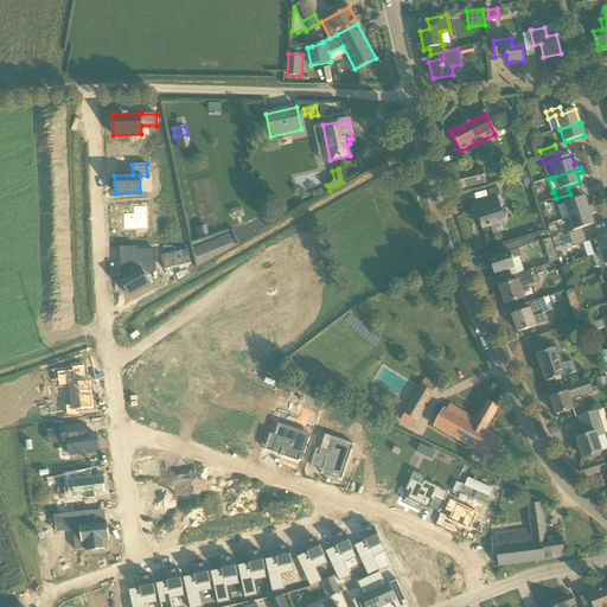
[(486,183),(483,168),(453,176),(457,190),(486,183)]
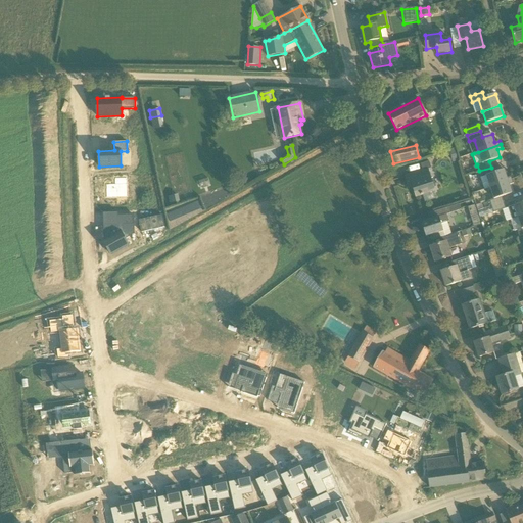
[(481,177),(486,176),(490,187),(512,180),(511,177),(507,178),(504,170),(493,173),(491,168),(479,171),(481,177)]
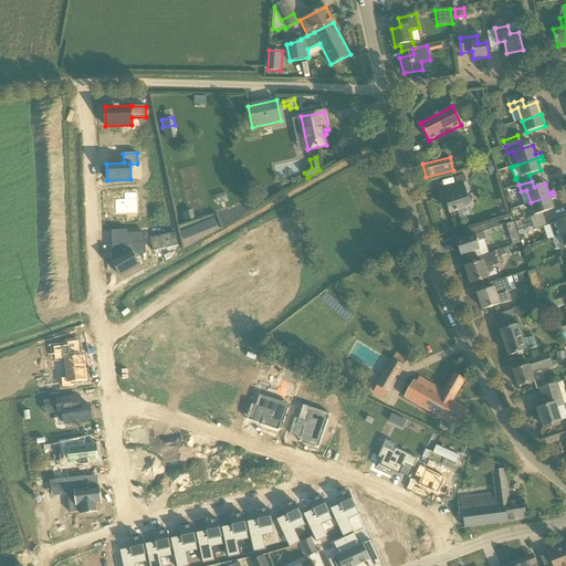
[(438,191),(442,205),(443,206),(447,203),(450,213),(471,207),(463,182),(438,191)]
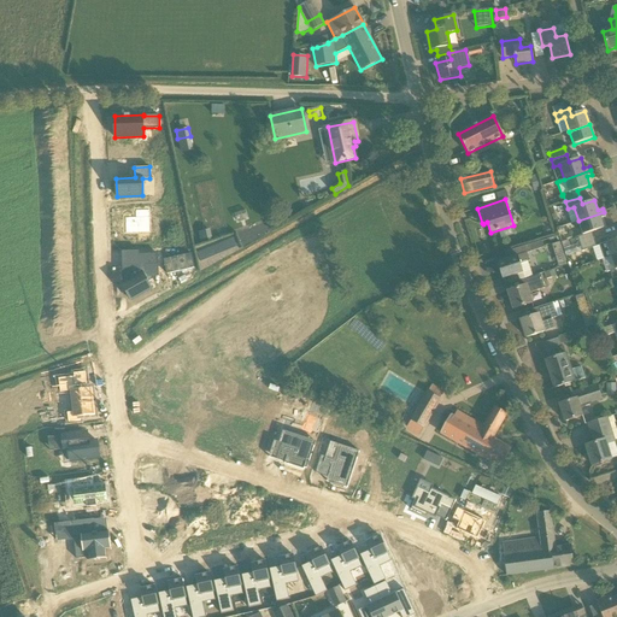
[(136,217),(124,218),(125,218),(127,233),(125,233),(125,234),(151,233),(151,231),(150,231),(150,218),(150,217),(150,210),(135,210),(136,217)]
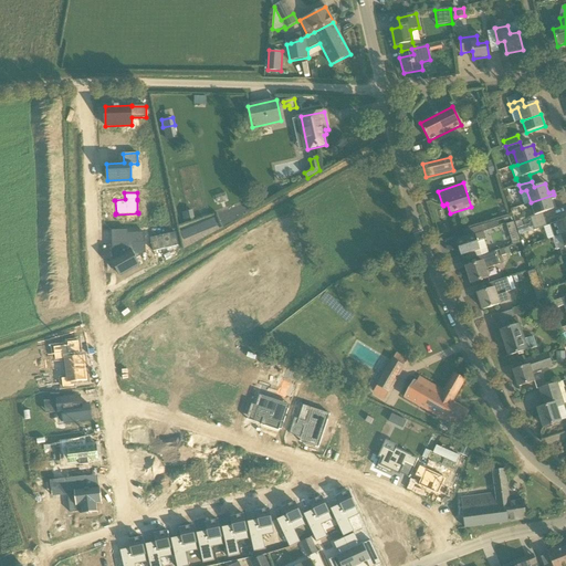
[(556,198),(554,195),(531,202),(531,203),(525,205),(532,223),(545,219),(543,213),(554,209),(551,200),(556,198)]
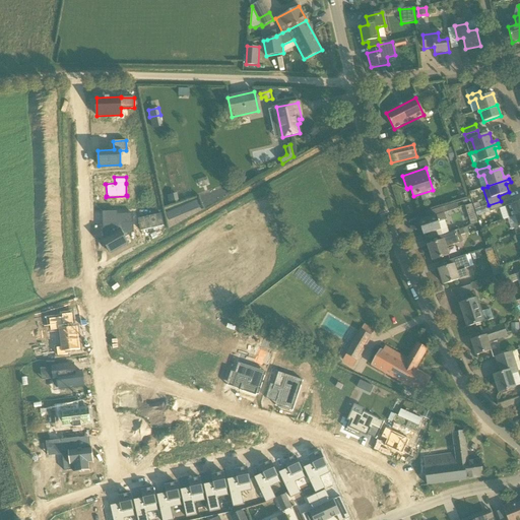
[(293,195),(286,197),(294,212),(300,209),(293,195)]
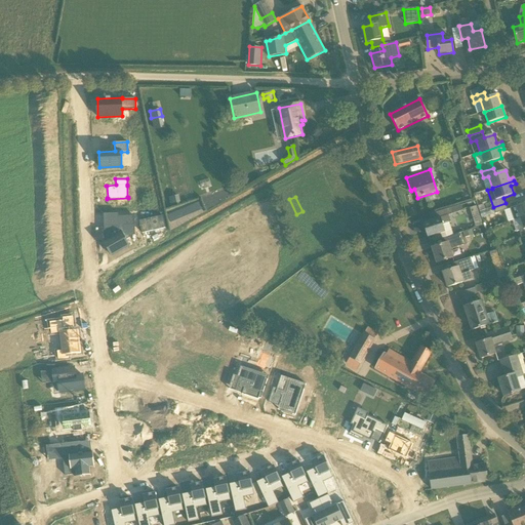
[(506,203),(493,207),(495,213),(508,209),(506,203)]
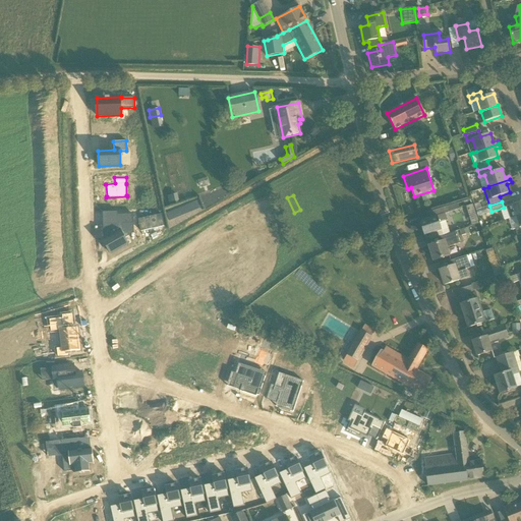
[(516,217),(520,215),(520,201),(506,207),(510,219),(516,217)]
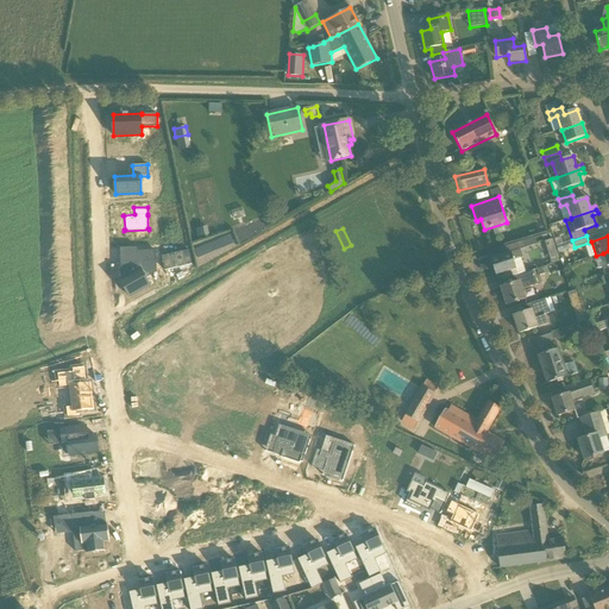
[(504,280),(513,277),(512,271),(516,269),(514,261),(523,258),(521,250),(519,243),(502,248),(504,255),(490,259),(496,276),(502,274),(504,280)]
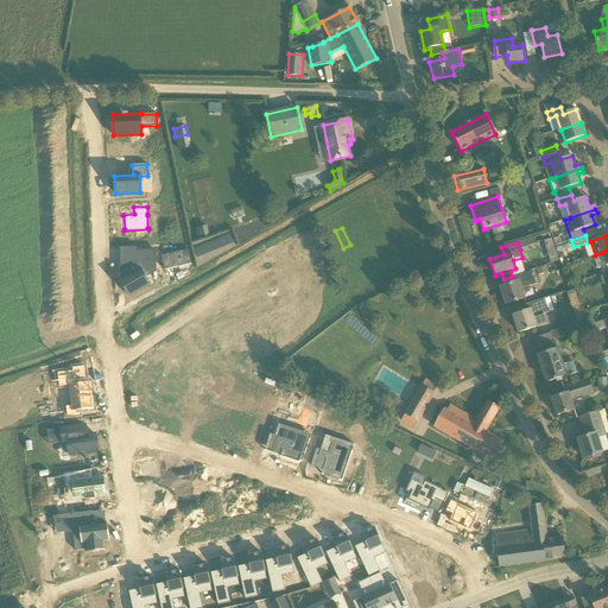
[(122,280),(120,282),(128,297),(150,285),(145,278),(149,277),(144,268),(144,261),(156,261),(154,251),(137,251),(137,260),(121,261),(122,280)]
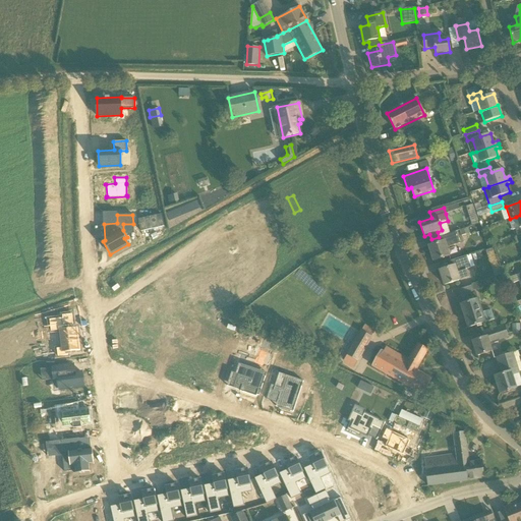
[(476,216),(469,218),(472,226),(479,224),(476,216)]
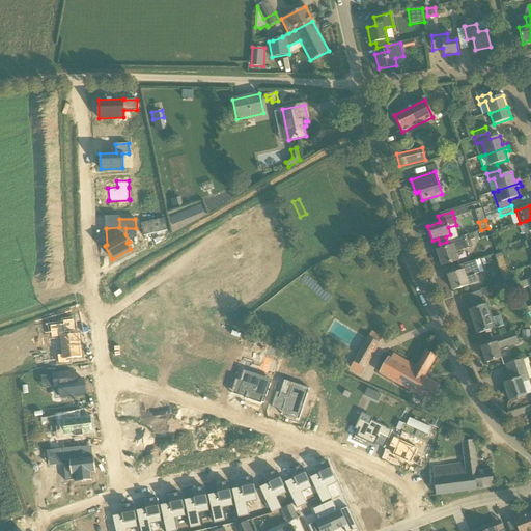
[(465,235),(447,242),(449,247),(437,251),(442,266),(458,260),(455,252),(469,248),(465,235)]
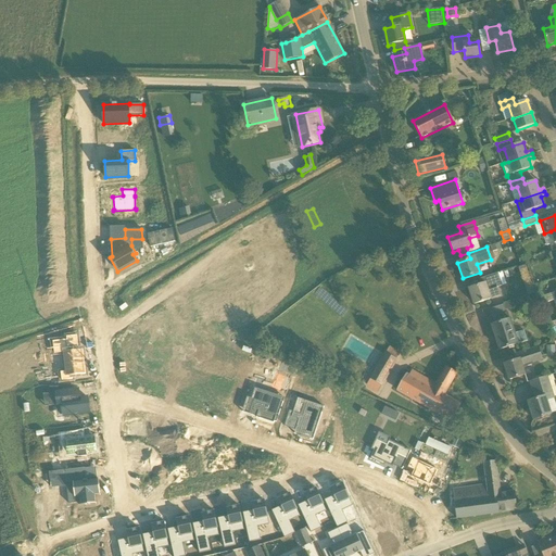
[(518,267),(528,295),(535,292),(526,265),(518,267)]
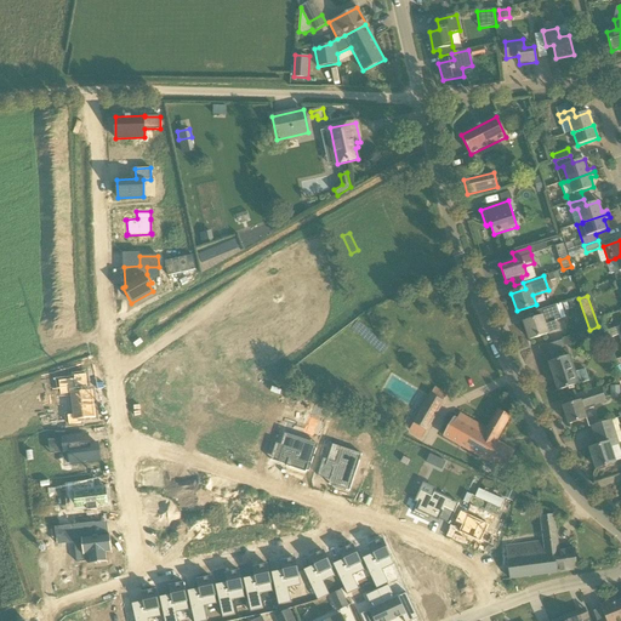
[(545,324),(560,319),(557,305),(536,312),(537,318),(524,323),(530,340),(548,334),(545,324)]
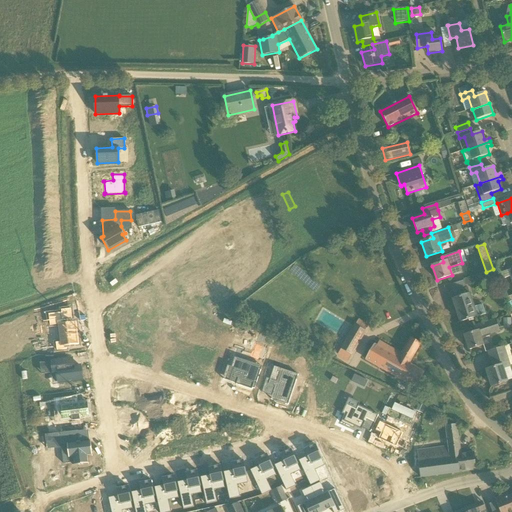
[(452,315),(457,314),(460,322),(477,317),(485,314),(482,304),(474,307),(468,288),(446,295),(452,315)]
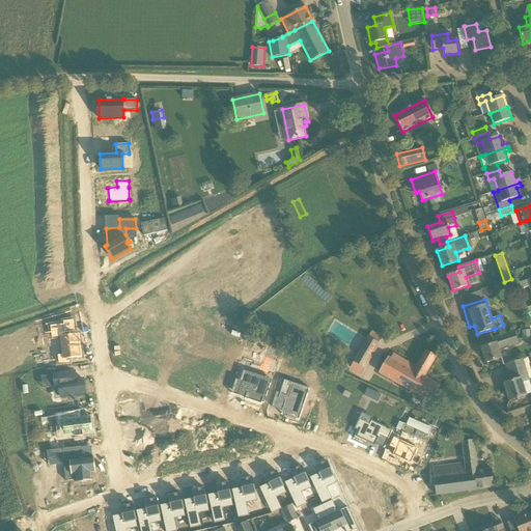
[(61,325),(49,326),(50,338),(58,337),(60,355),(56,356),(57,364),(68,363),(67,360),(81,358),(78,334),(74,334),(73,320),(61,322),(61,325)]
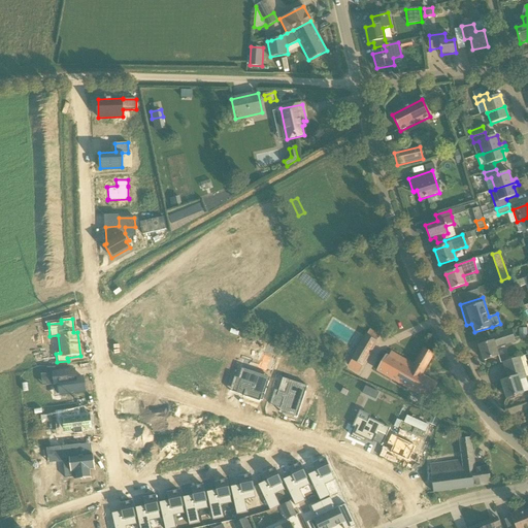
[(224,327),(222,334),(239,340),(242,332),(224,327)]
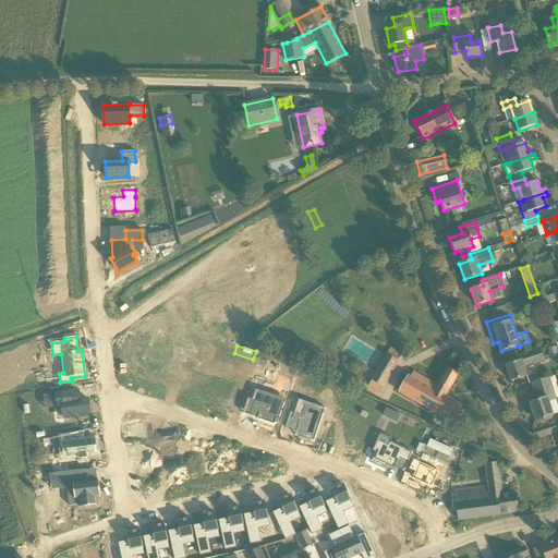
[(557,347),(548,348),(549,359),(557,358),(557,347)]
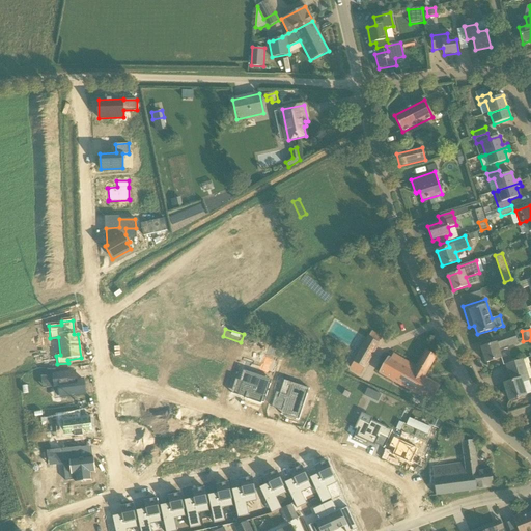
[(493,344),(481,347),(486,363),(502,358),(499,350),(503,347),(505,350),(509,348),(509,346),(510,345),(518,343),(514,331),(506,334),(491,339),(493,344)]
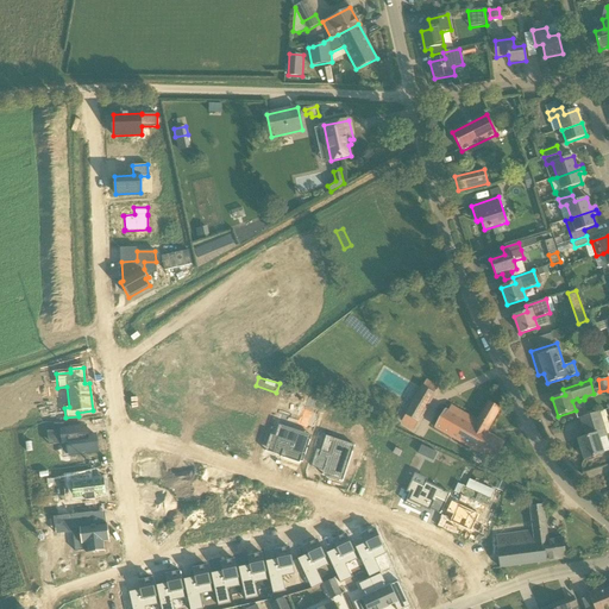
[(434,394),(422,387),(406,415),(418,422),(434,394)]
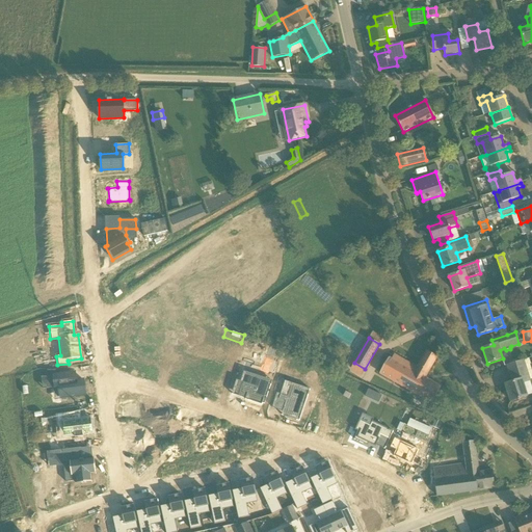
[(389,357),(379,373),(423,398),(432,403),(441,388),(424,378),(436,356),(427,351),(415,373),(389,357)]
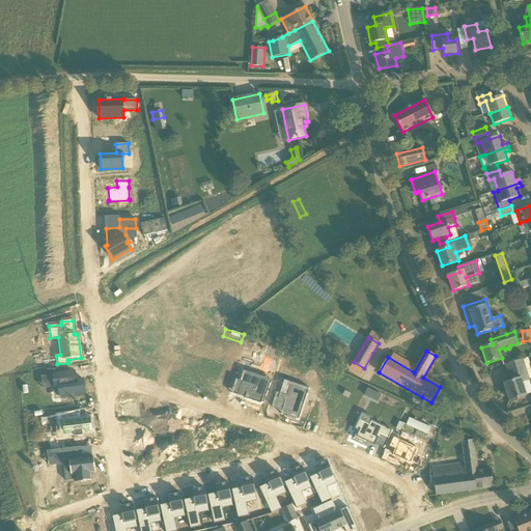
[(530,393),(530,388),(529,381),(522,360),(506,364),(511,382),(504,384),(510,400),(530,393)]
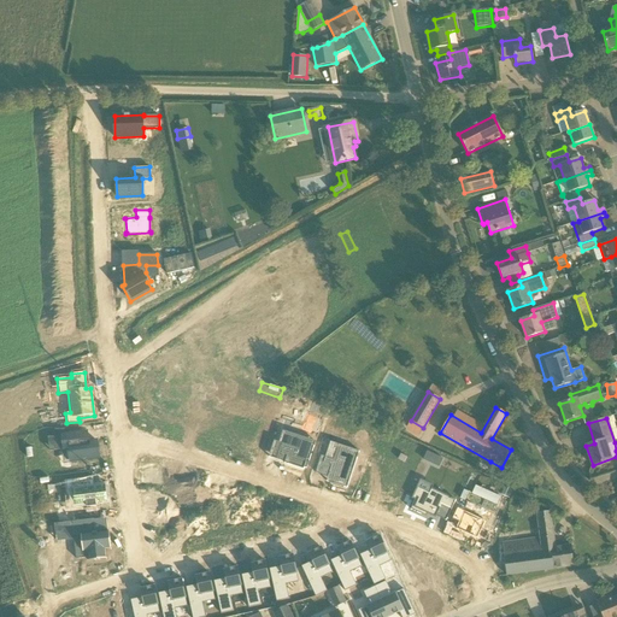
[(242,424),(234,451),(252,457),(256,447),(268,451),(275,430),(257,424),(256,429),(242,424)]
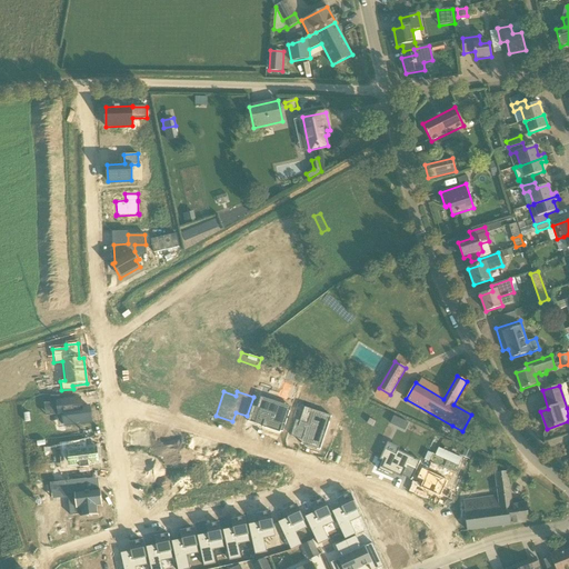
[(260,409),(256,420),(263,423),(262,427),(280,433),(281,430),(283,431),(291,406),(261,396),(257,408),(260,409)]
